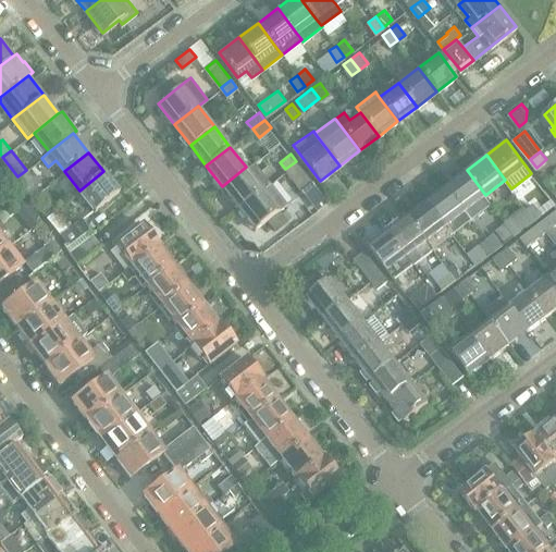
[(238,206),(270,181),(255,161),(246,167),(222,186),(238,206)]
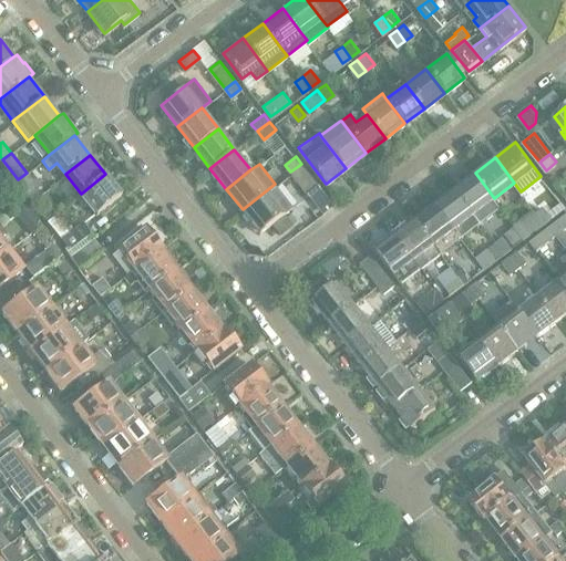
[(308,193),(318,185),(301,164),(290,172),(308,193)]
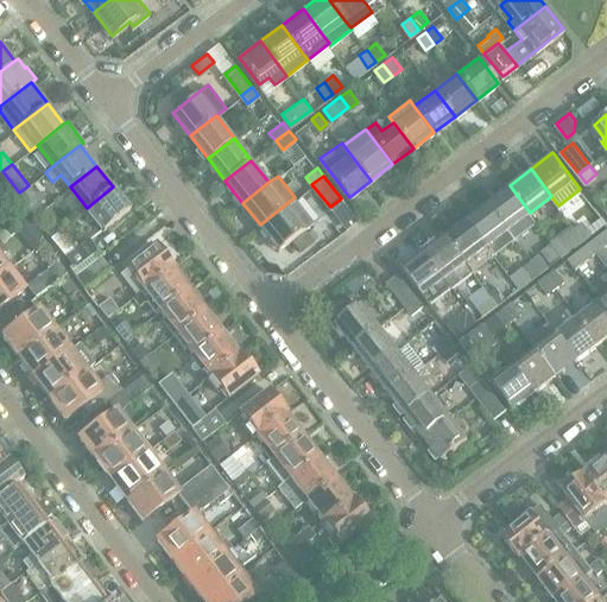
[(19,192),(35,214),(44,207),(29,185),(19,192)]
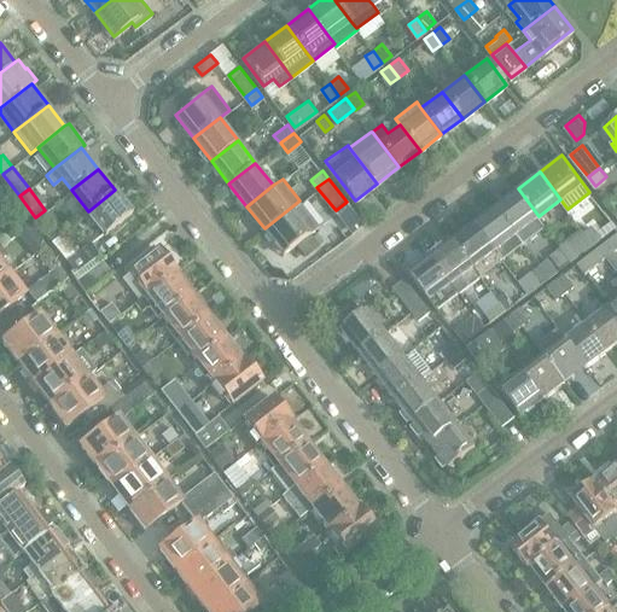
[(390,202),(399,196),(393,188),(385,194),(390,202)]
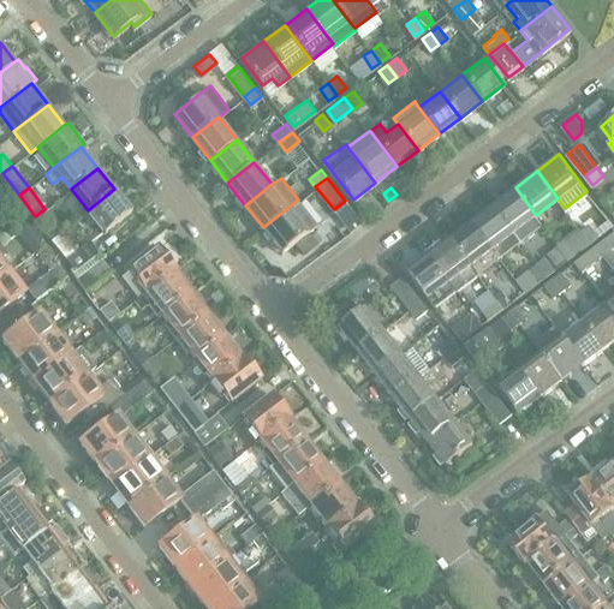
[(516,187),(494,204),(522,240),(543,224),(536,215),(516,187)]
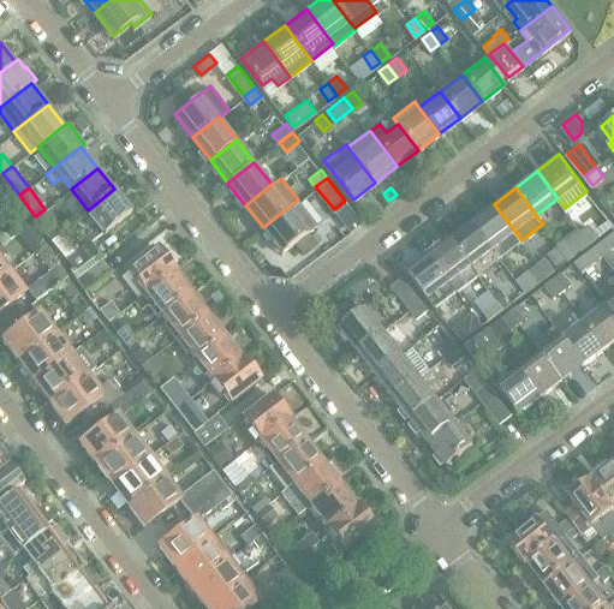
[(105,232),(131,212),(114,189),(88,210),(105,232)]
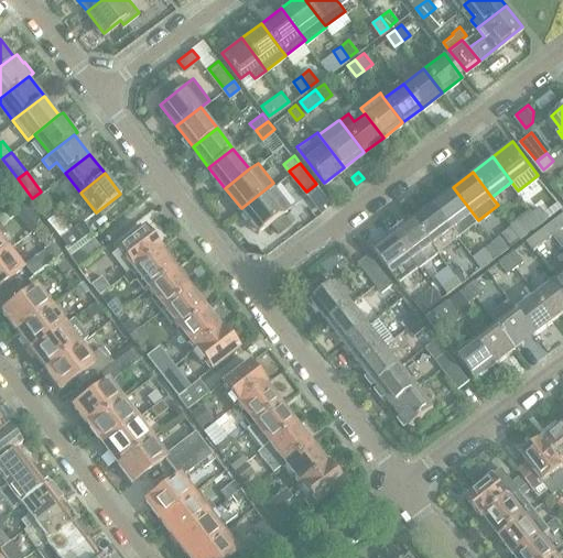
[(273,183),(241,208),(258,230),(291,205),(273,183)]
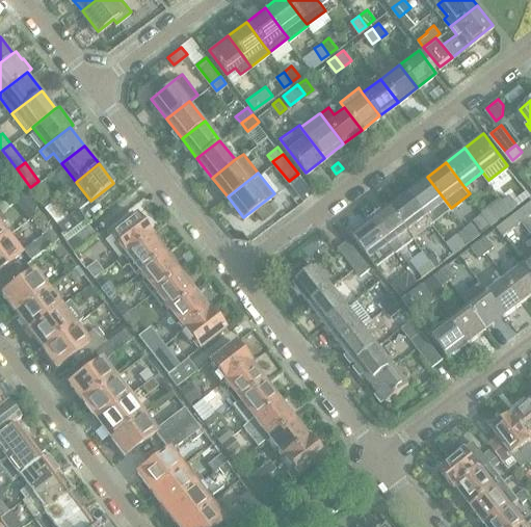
[(11,175),(6,178),(15,190),(20,186),(11,175)]
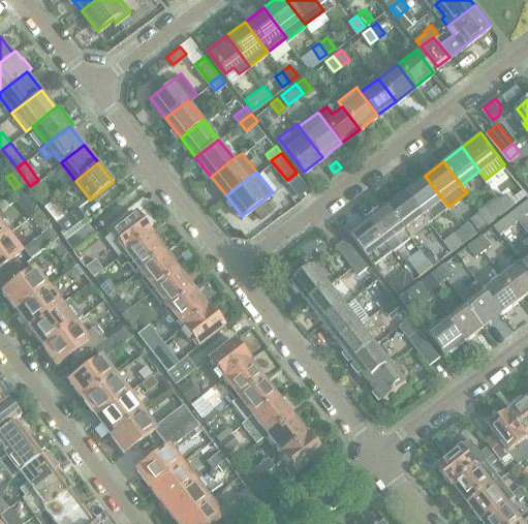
[(425,176),(406,189),(431,221),(448,207),(425,176)]
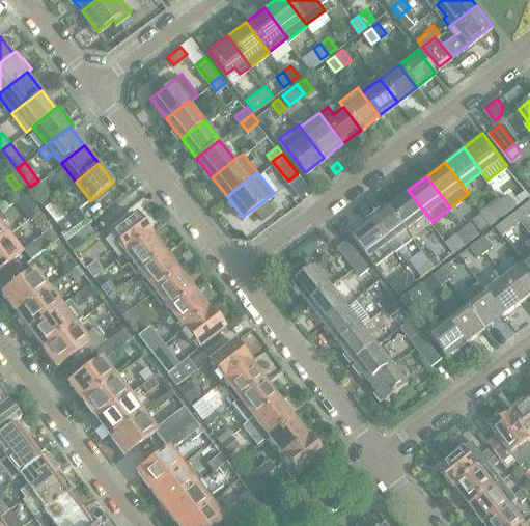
[(45,204),(53,198),(56,196),(50,188),(38,197),(45,204)]
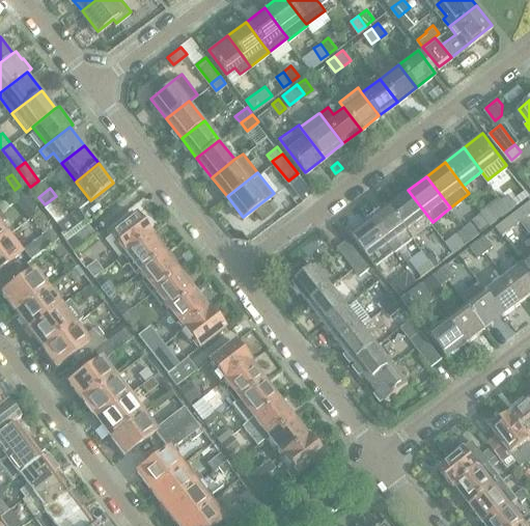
[(519,194),(523,198),(529,193),(526,188),(519,194)]
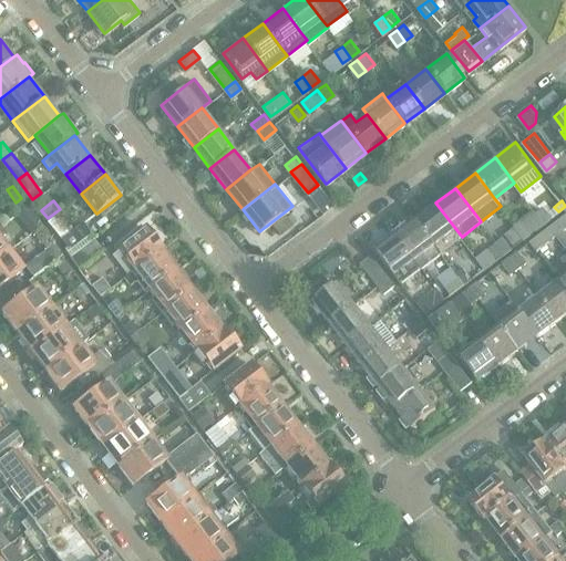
[(435,203),(417,218),(442,251),(462,237),(435,203)]
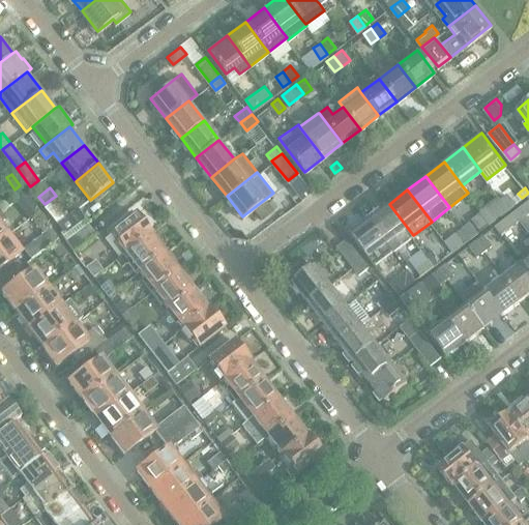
[(31,200),(25,192),(16,199),(22,207),(31,200)]
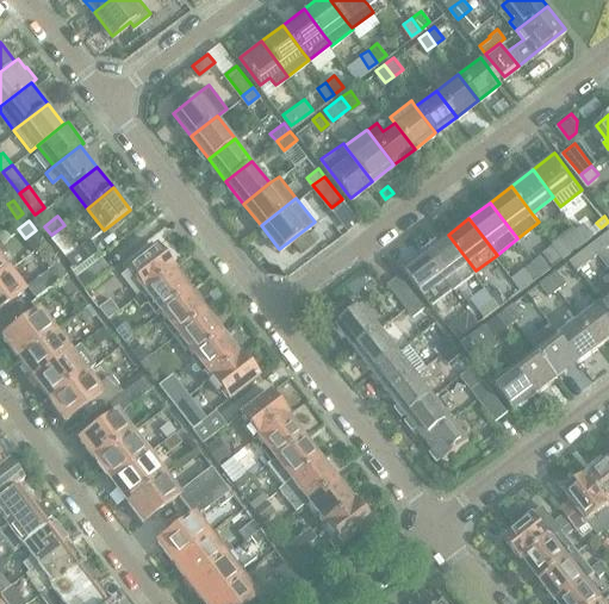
[(577,228),(585,238),(592,234),(584,222),(577,228)]
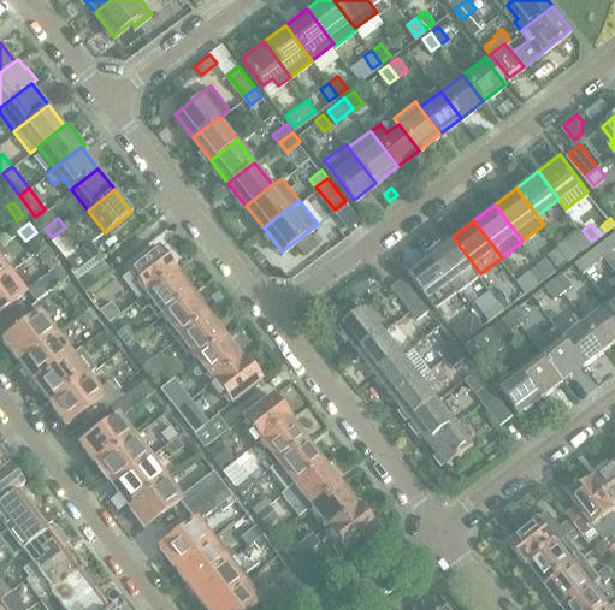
[(591,241),(583,230),(579,226),(559,242),(569,258),(584,247),(591,241)]
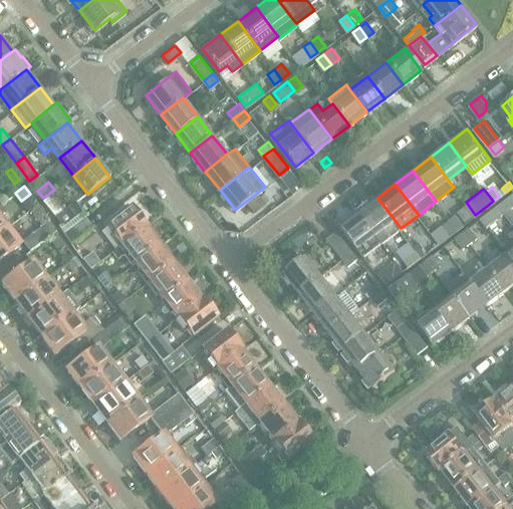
[(75,200),(63,208),(51,192),(43,198),(56,214),(55,215),(63,225),(83,210),(75,200)]
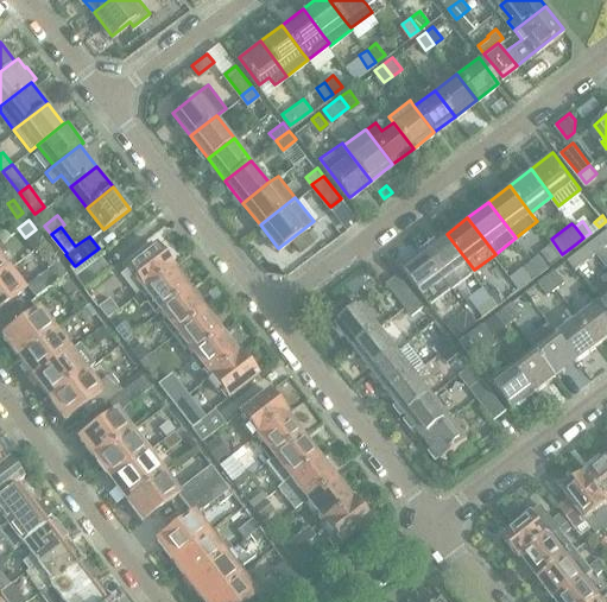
[(606,228),(598,235),(589,241),(596,252),(605,246),(606,245),(606,228)]
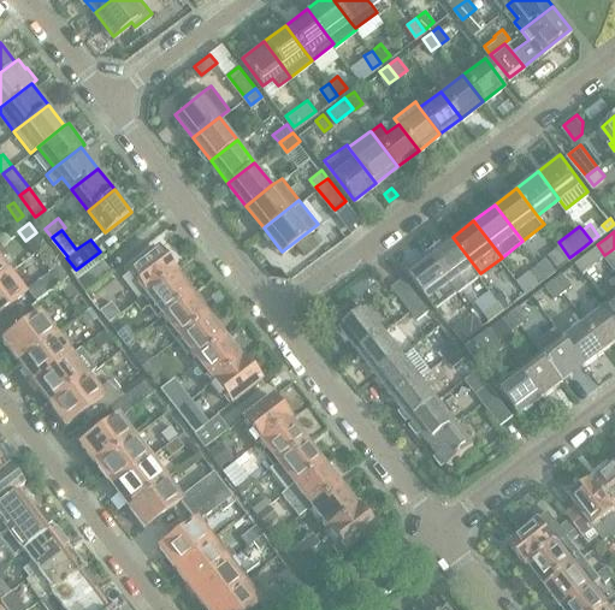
[(296,243),(305,255),(319,243),(309,232),(296,243)]
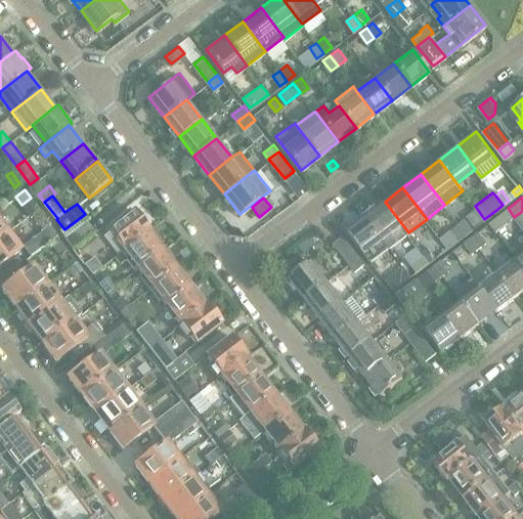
[(390,247),(408,232),(385,202),(366,215),(384,239),(390,247)]
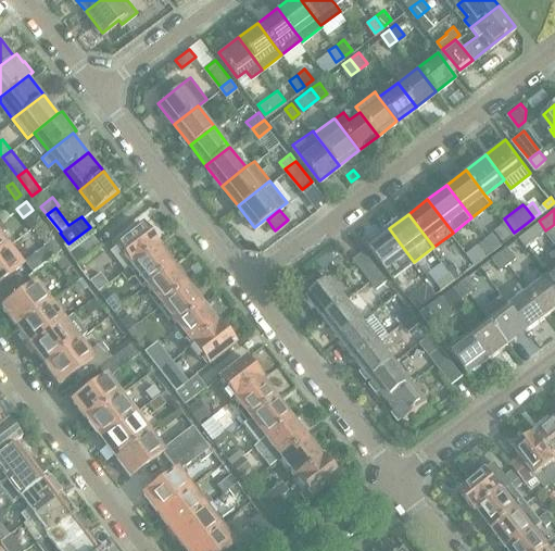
[(539,221),(520,236),(527,245),(545,230),(539,221)]
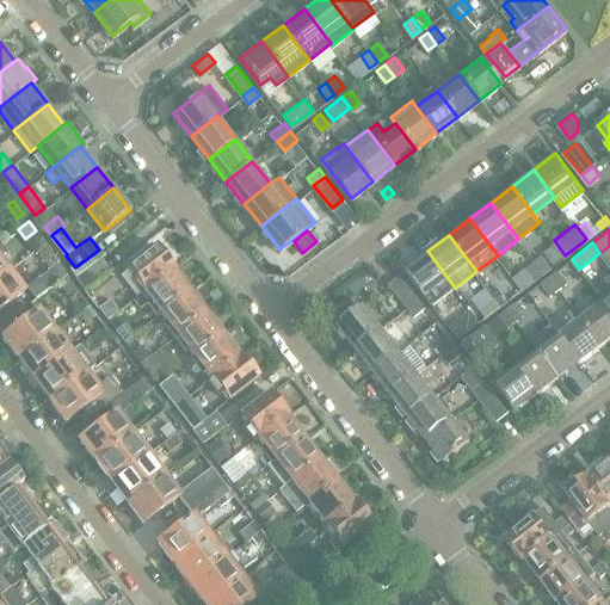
[(143,289),(173,265),(156,244),(127,267),(143,289)]
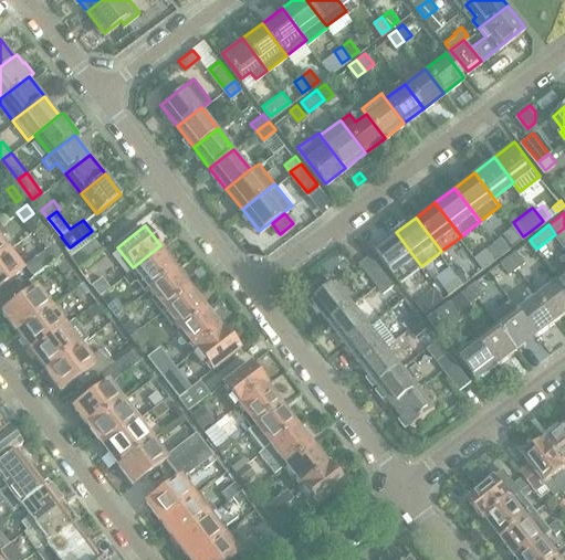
[(421,266),(415,257),(396,232),(375,247),(394,273),(401,282),(421,266)]
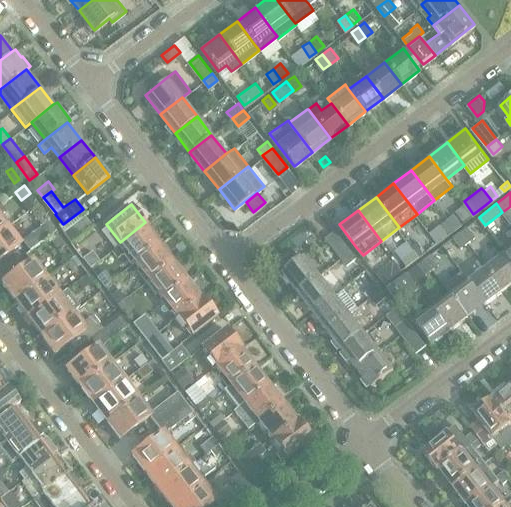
[(455,227),(462,222),(455,212),(447,217),(455,227)]
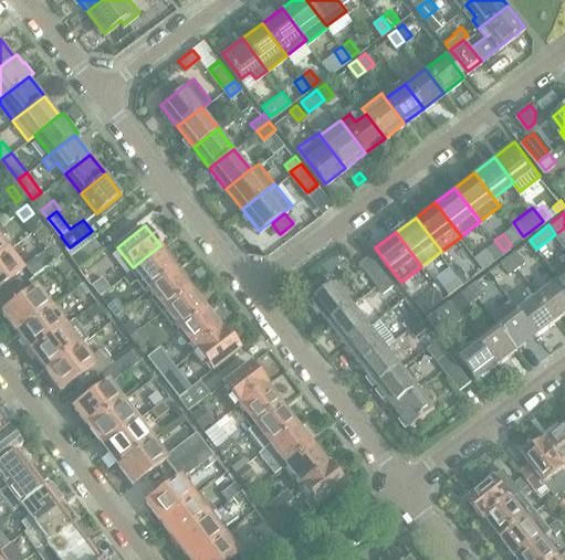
[(79,265),(102,247),(94,236),(70,255),(79,265)]
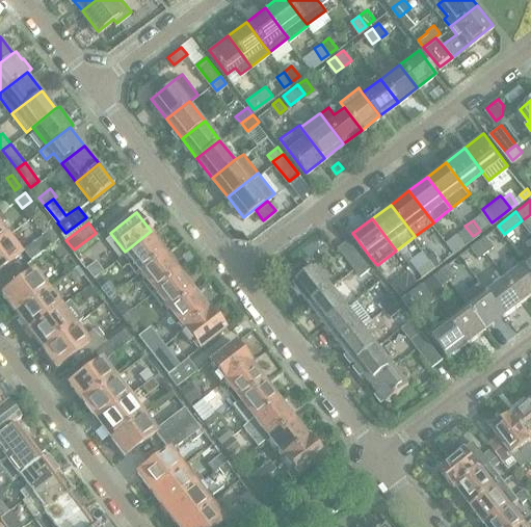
[(50,243),(58,237),(50,226),(23,246),(31,258),(50,243)]
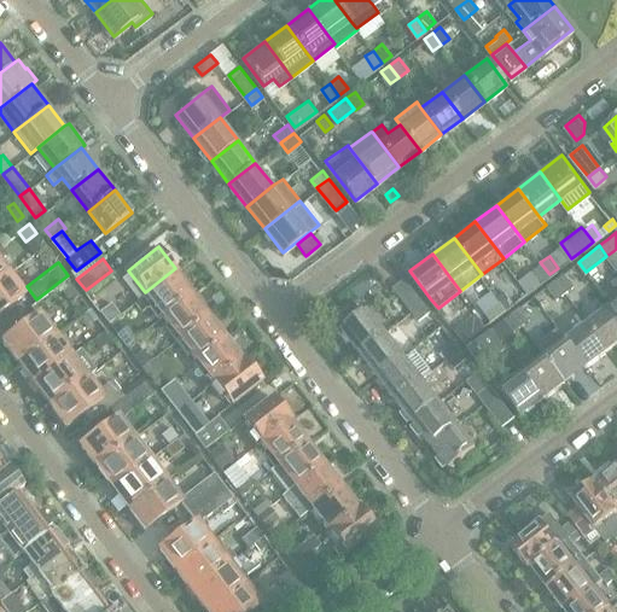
[(549,274),(540,262),(518,279),(528,291),(549,274)]
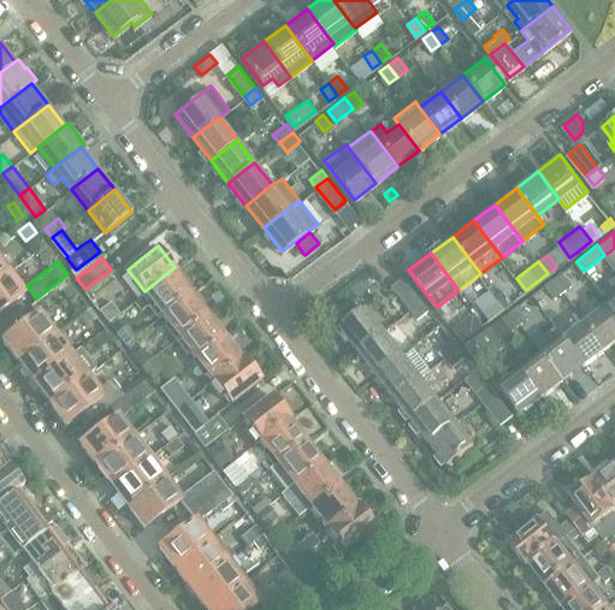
[(175,267),(145,291),(135,298),(143,311),(153,302),(161,313),(190,291),(175,271),(177,270),(175,267)]
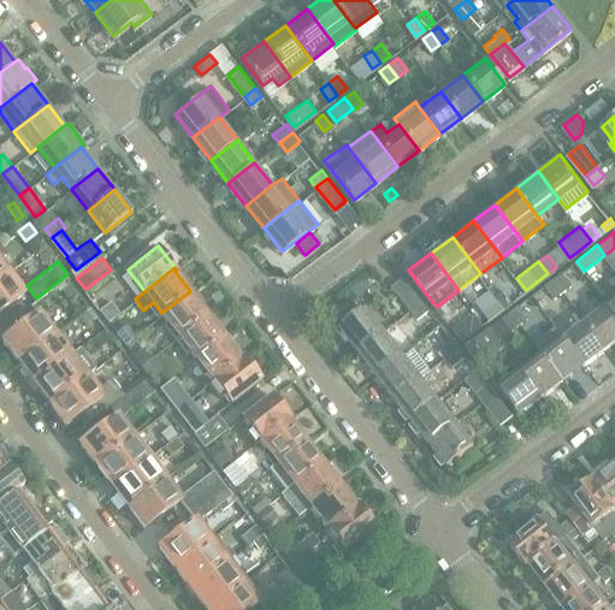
[(554,277),(565,290),(573,283),(563,270),(554,277)]
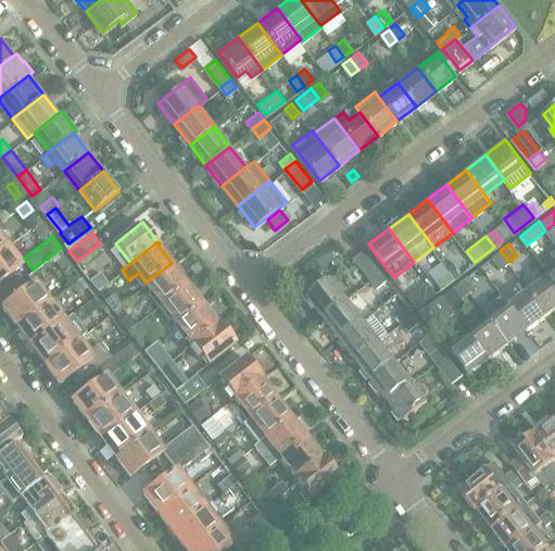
[(8,245),(0,249),(0,280),(22,264),(8,245)]
